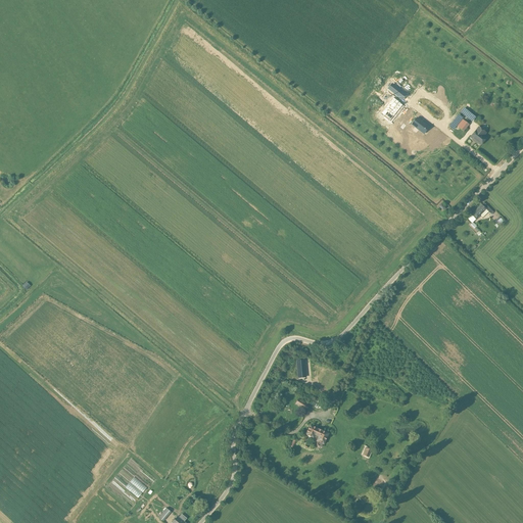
[(391,82),(386,88),(401,100),(407,94),(391,82)]
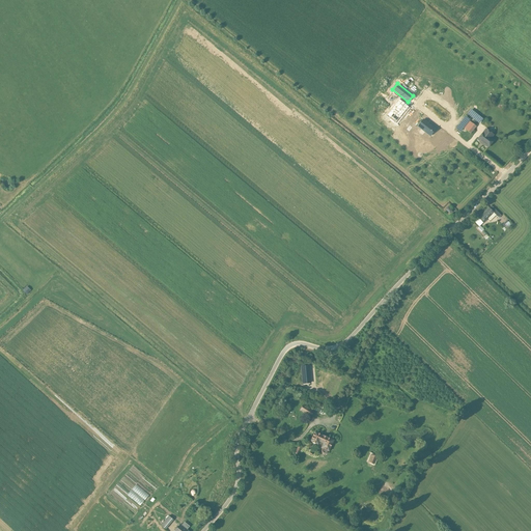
[(462,93),(469,99),(472,93),(466,88),(462,93)]
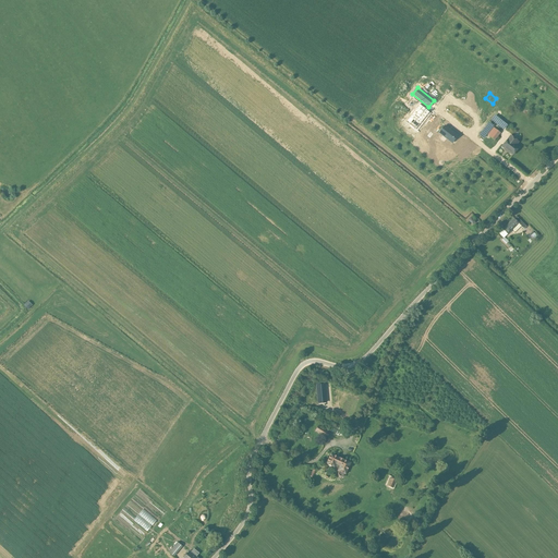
[(431,113),(421,105),(408,122),(417,130),(431,113)]
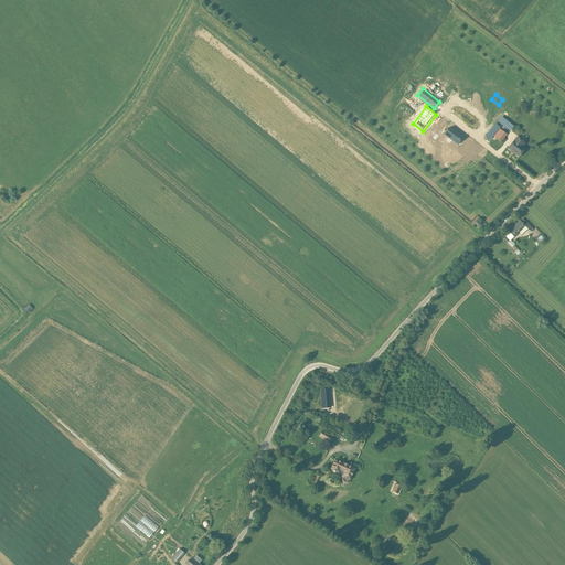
[(499,128),(492,136),(501,142),(507,135),(499,128)]
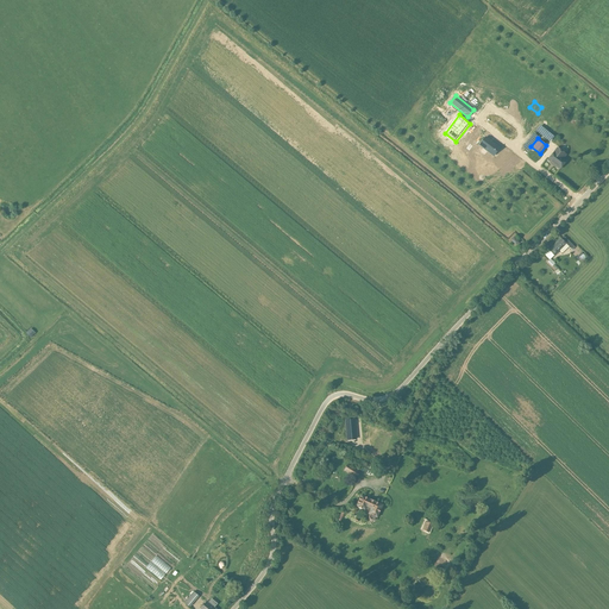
[(487,139),(481,148),(493,156),(498,149),(487,139)]
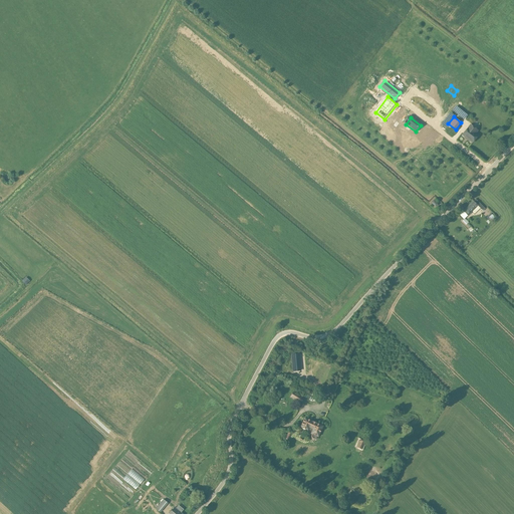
[(468,127),(463,135),(465,137),(464,137),(465,138),(466,137),(473,143),(478,136),(475,134),(477,130),(471,124),(468,129),(468,127)]
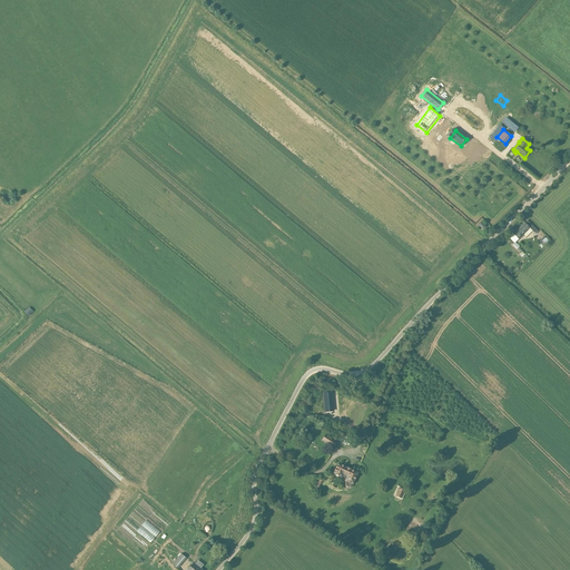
[(526,223),(513,234),(518,239),(524,234),(527,237),(532,231),(536,234),(538,232),(528,220),(526,223)]
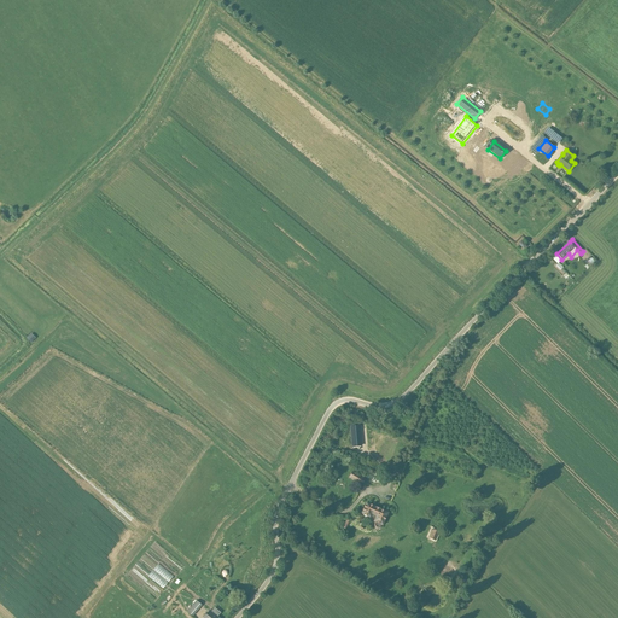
[(592,256),(584,261),(589,266),(595,262),(592,256)]
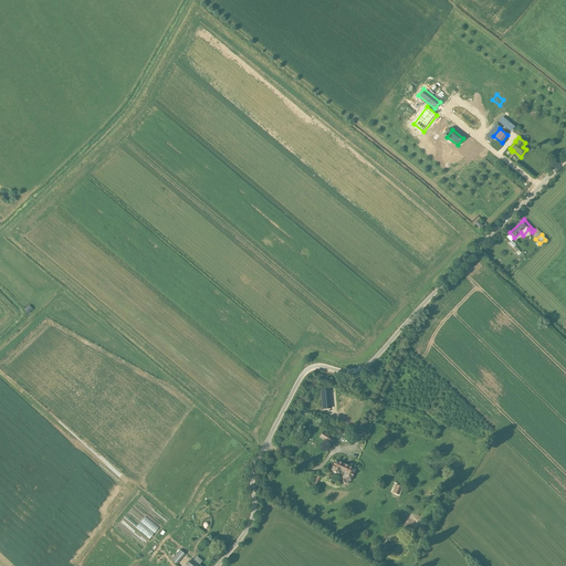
[(323,432),(321,437),(329,443),(333,438),(323,432)]
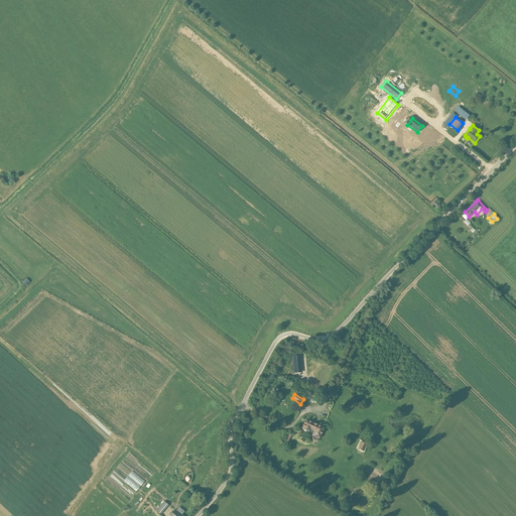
[(303,426),(301,429),(309,432),(310,429),(314,431),(312,435),(312,436),(312,438),(313,439),(315,440),(316,440),(317,439),(318,438),(319,438),(325,427),(316,424),(315,423),(306,419),(303,426)]
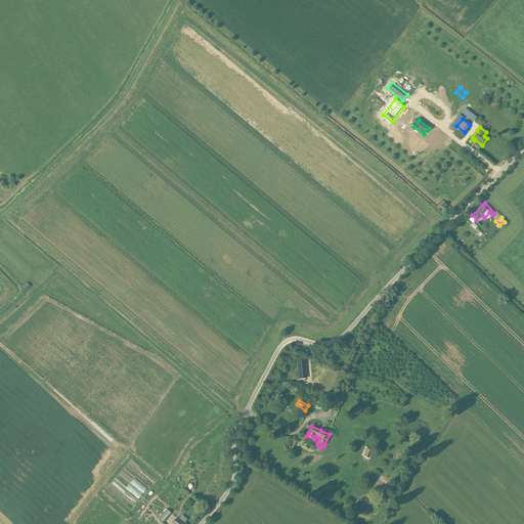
[(179,518),(178,517),(172,523),(185,523),(184,522),(187,519),(181,515),(179,518)]
